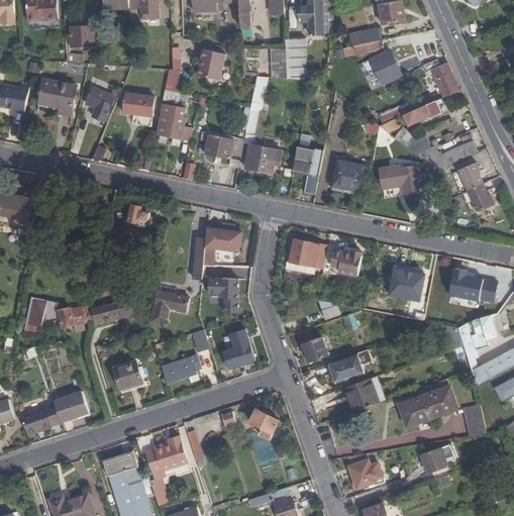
[(0,23),(13,22),(11,0),(0,0),(0,23)]
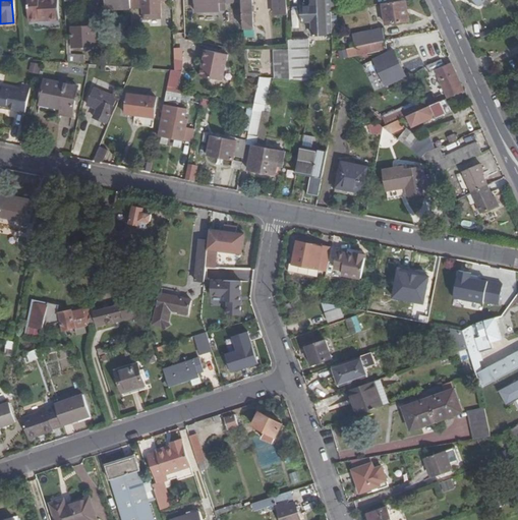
[(24,0),(25,21),(56,20),(54,0),(24,0)]
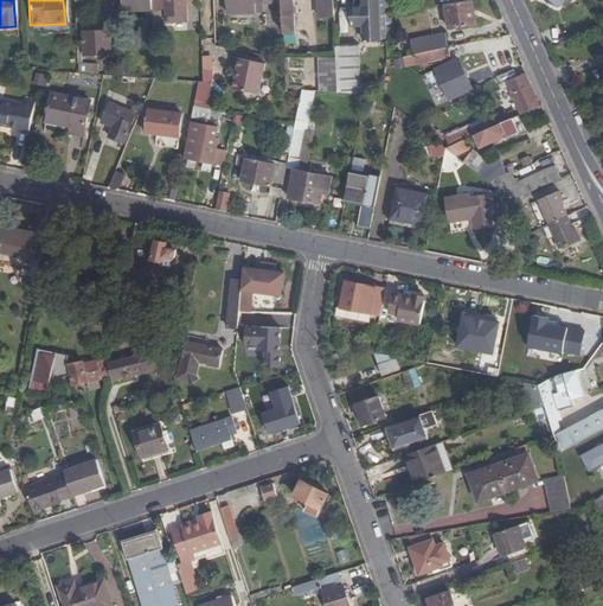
[(119,0),(120,12),(151,12),(151,11),(149,0),(119,0)]
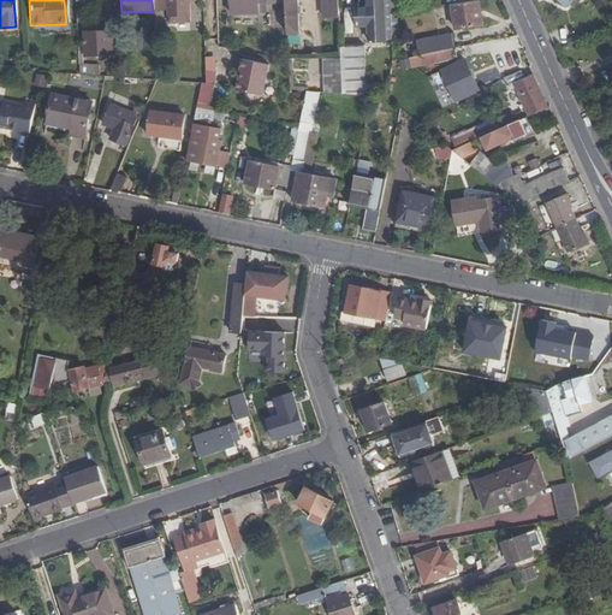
[(152,0),(153,11),(155,11),(167,10),(167,23),(186,22),(186,0),(194,0),(152,0)]
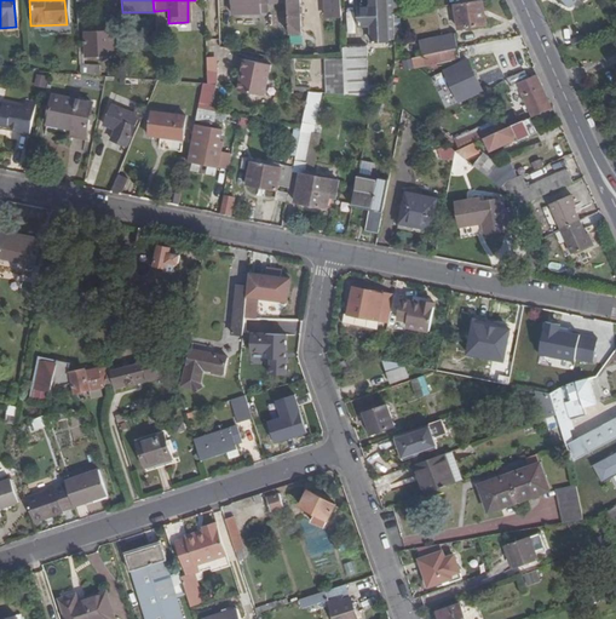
[(286,0),(229,0),(230,15),(258,13),(258,1),(286,0)]
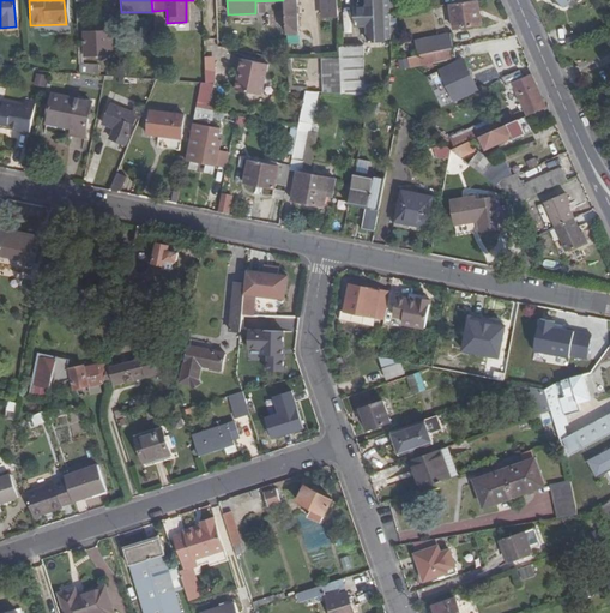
[(283,0),(284,34),(296,34),(294,0),(283,0)]
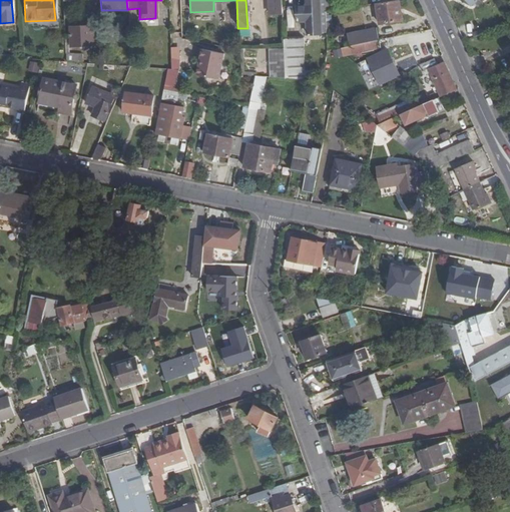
[(267,0),(268,15),(281,15),(280,0),(267,0)]
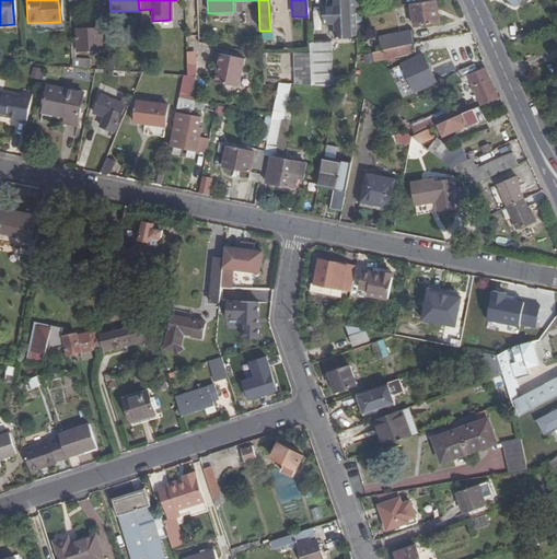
[(354,11),(352,0),(332,0),(333,8),(322,8),(323,23),(334,22),(334,37),(348,37),(348,35),(355,34),(354,11)]
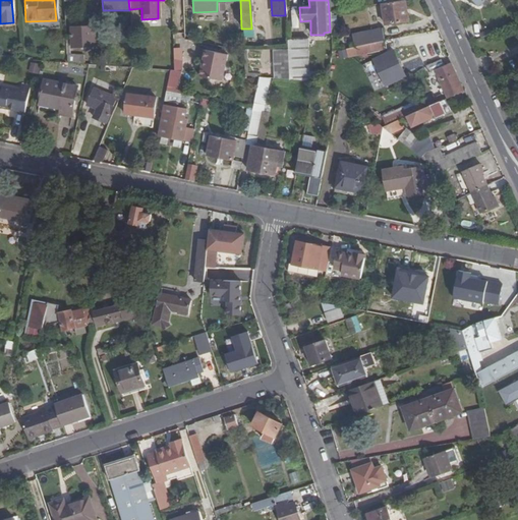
[(406,20),(403,0),(397,0),(380,3),(383,23),(406,20)]
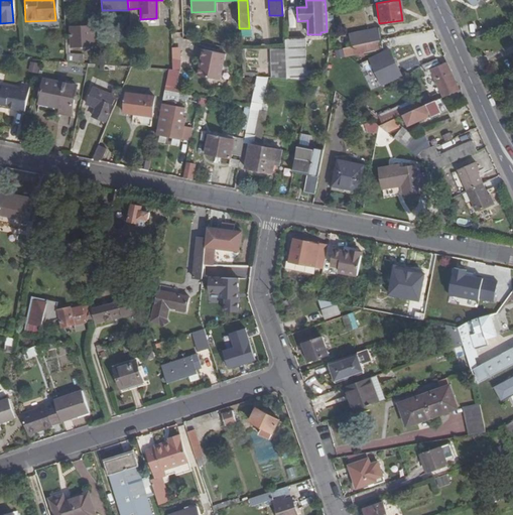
[(70,27),(70,46),(93,45),(92,26),(70,27)]
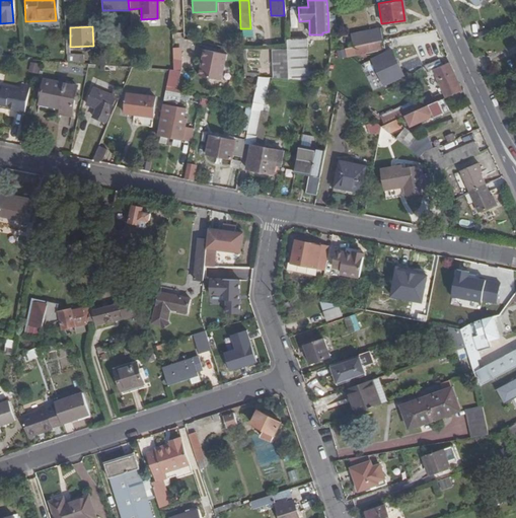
[(352,47),(381,41),(378,28),(350,34),(352,47)]
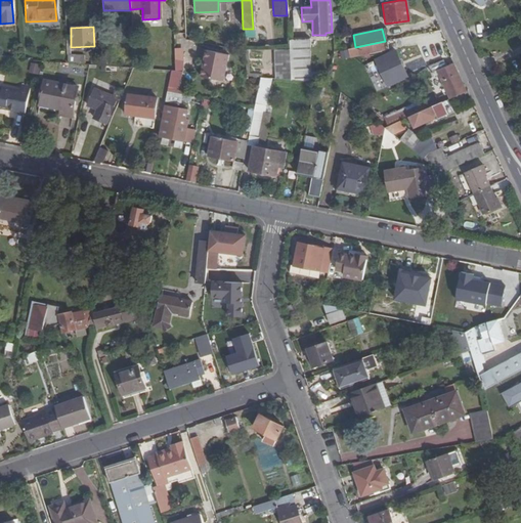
[(307,40),(288,41),(289,51),(290,81),(314,82),(319,83),(318,68),(308,68),(307,40)]
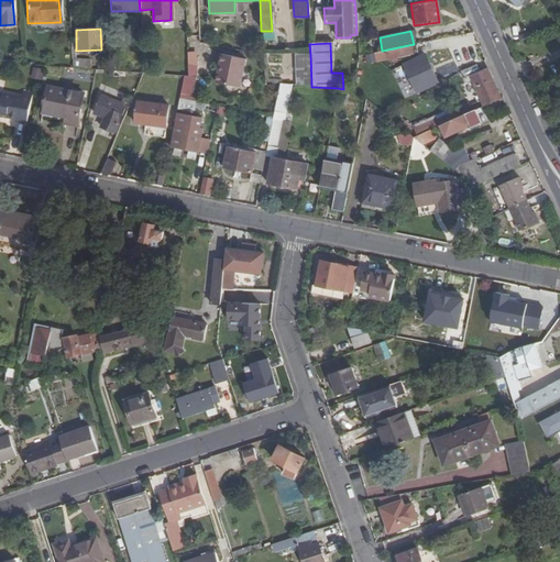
[(414,44),(382,51),(384,59),(415,52),(414,44)]
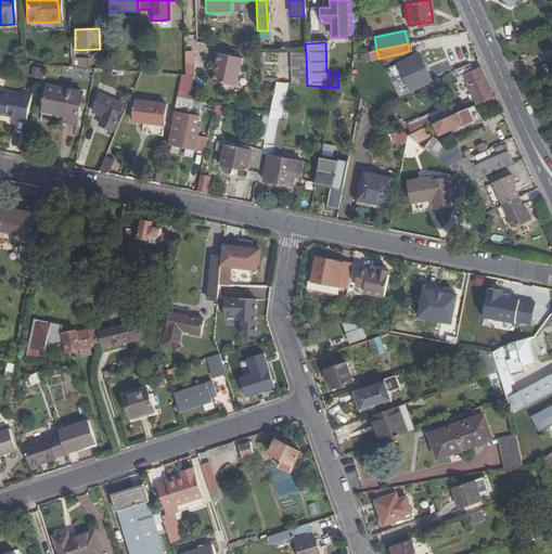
[(241,58),(216,53),(215,62),(216,64),(215,69),(213,72),(212,80),(235,85),(241,58)]
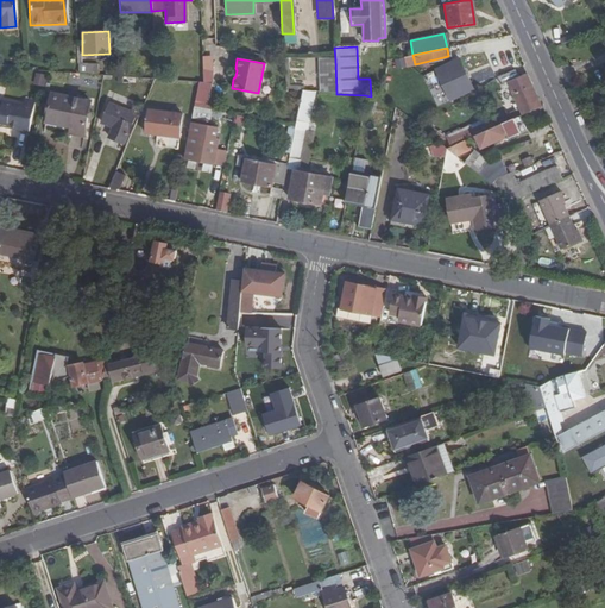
[(457,58),(434,70),(448,100),(472,89),(457,58)]
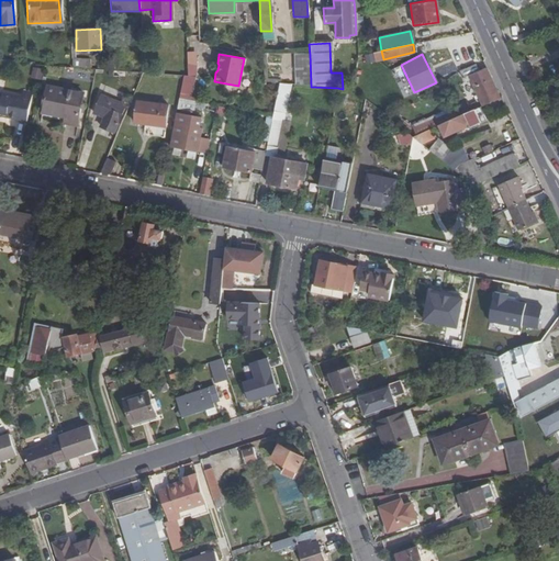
[(311,87),(310,55),(293,56),(295,86),(311,87)]
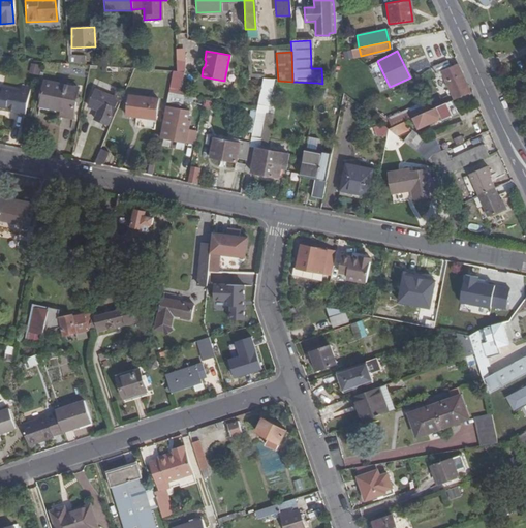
[(67,63),(86,65),(84,56),(67,55),(67,63)]
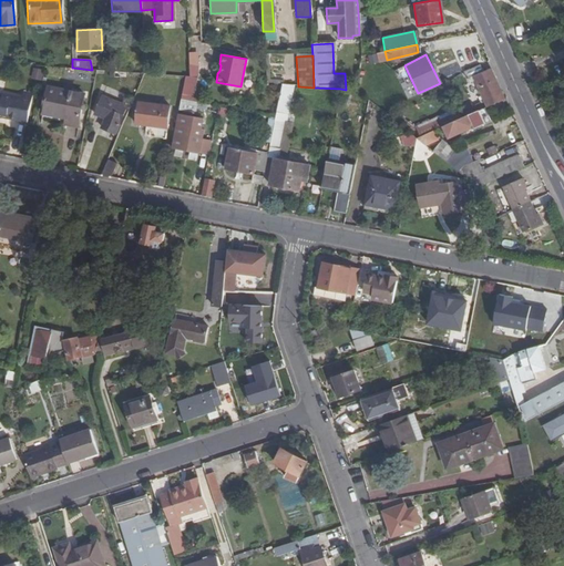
[(196,65),(188,64),(188,75),(196,78),(197,78),(196,65)]
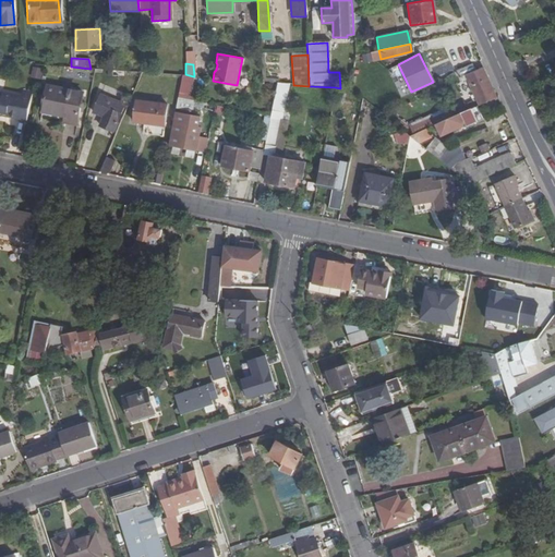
[(459,76),(473,70),(470,63),(456,71),(458,77),(459,76)]
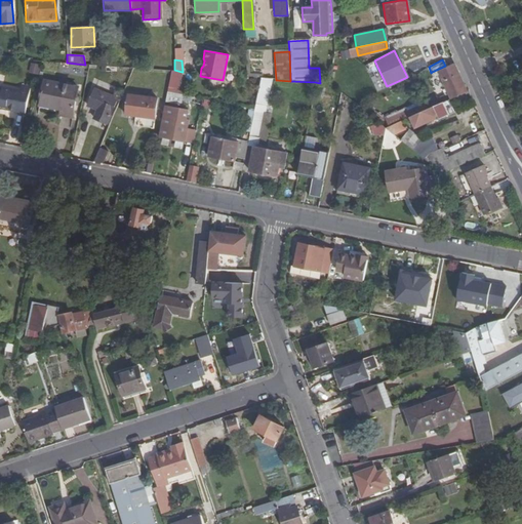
[(37,73),(38,63),(29,62),(28,72),(37,73)]
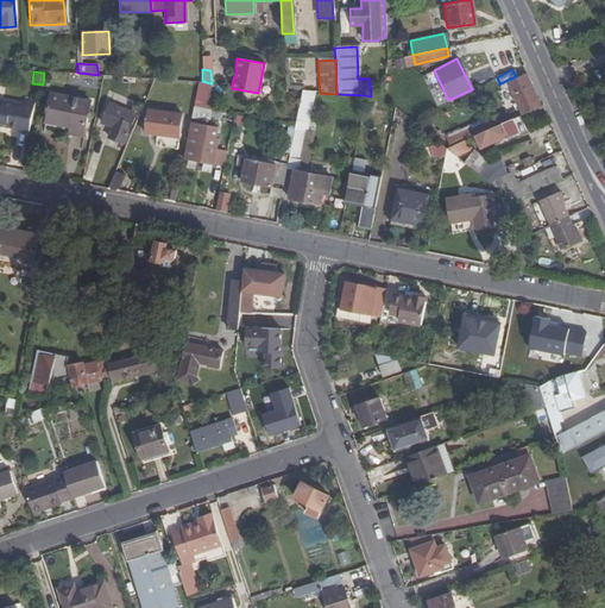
[(508,85),(520,114),(539,106),(524,73),(516,76),(500,83),(502,87),(508,85)]
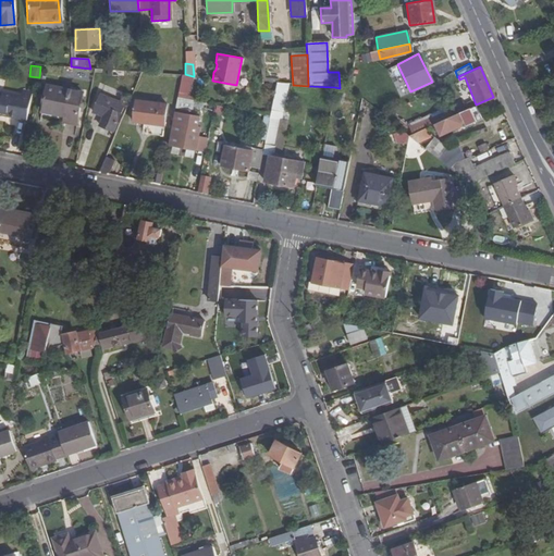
[(176,96),(188,99),(193,76),(185,74),(185,76),(180,75),(176,96)]
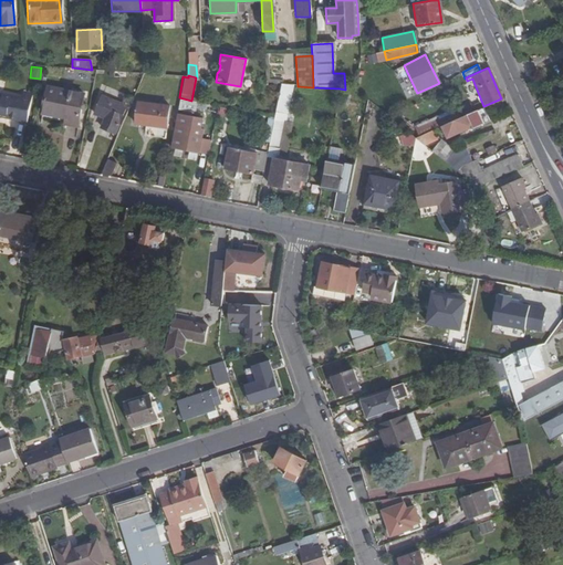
[(82,94),(45,86),(40,112),(63,116),(63,122),(75,124),(82,94)]
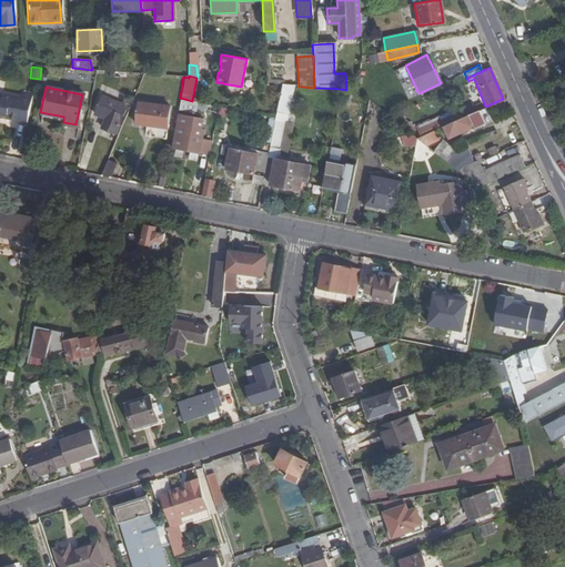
[(0,114),(4,115),(3,118),(14,120),(16,121),(24,123),(30,94),(20,92),(20,97),(0,92),(0,114)]
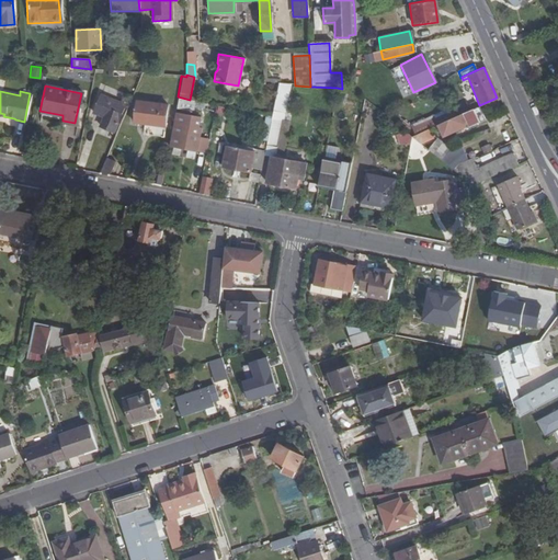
[(101,94),(93,113),(116,122),(124,104),(101,94)]
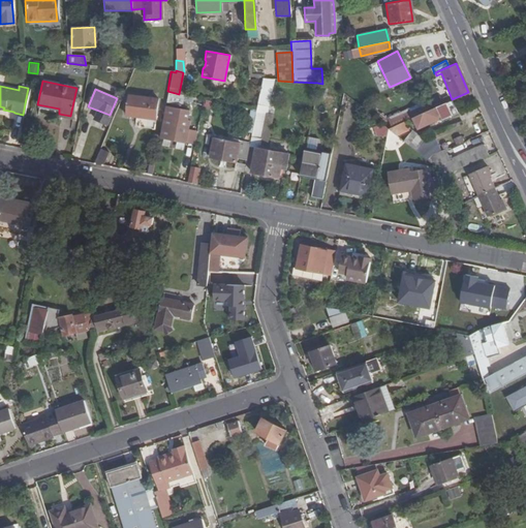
[(157,99),(127,95),(124,116),(155,119),(157,99)]
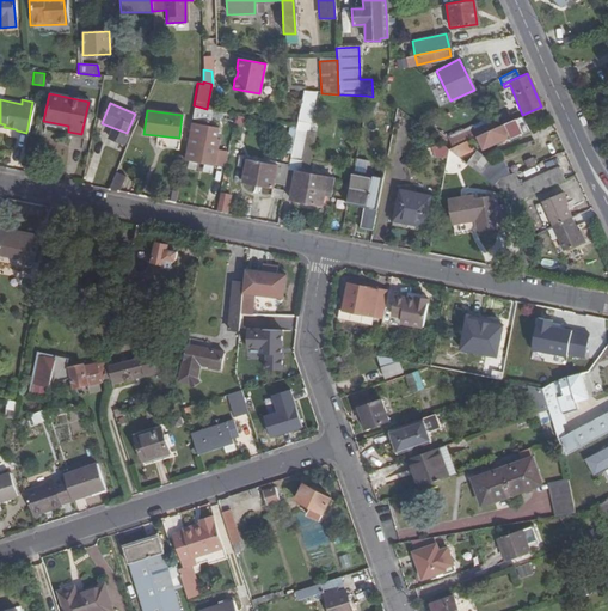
[(520,116),(476,135),(481,148),(509,136),(510,139),(527,130),(520,116)]
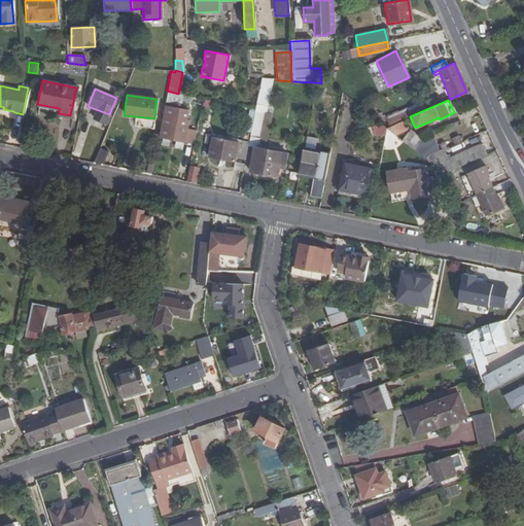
[(159,137),(193,143),(196,131),(186,129),(187,120),(185,120),(187,108),(166,104),(159,137)]
